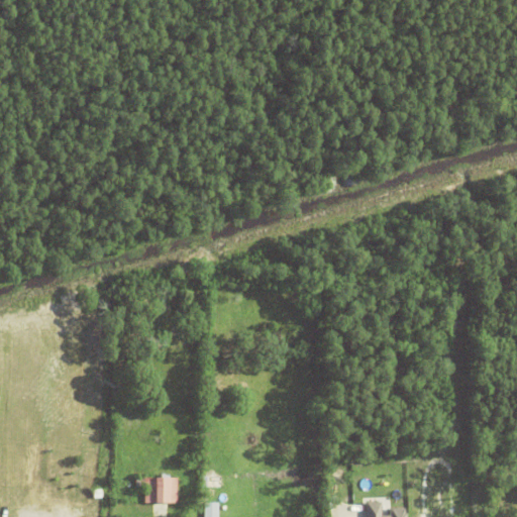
[(177,477),(177,503),(144,503),(144,487),(135,487),(135,479),(144,479),(144,477),(161,477),(161,466),(169,466),(169,477),(177,477)]
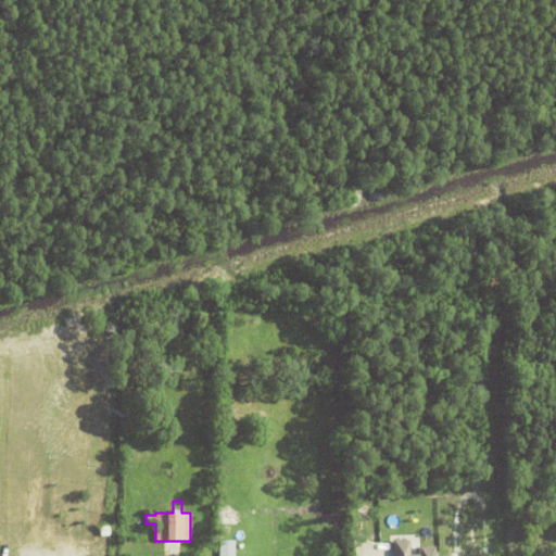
[(216,523),(216,512),(236,512),(236,525),(216,523)]
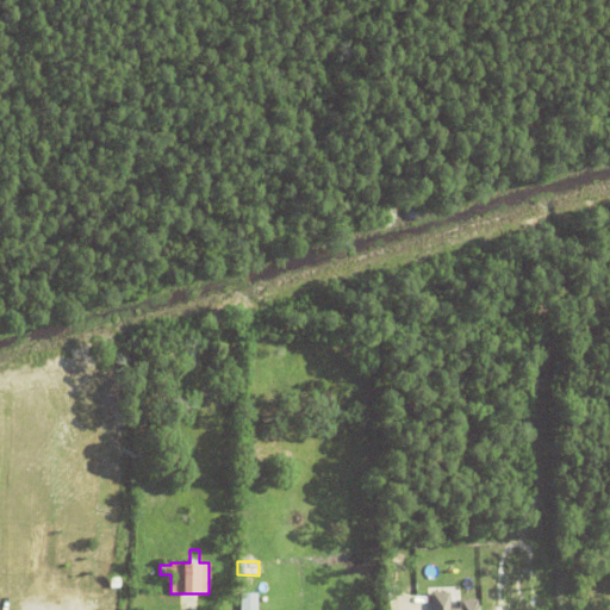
[(241,609),(241,592),(257,592),(257,609),(241,609)]
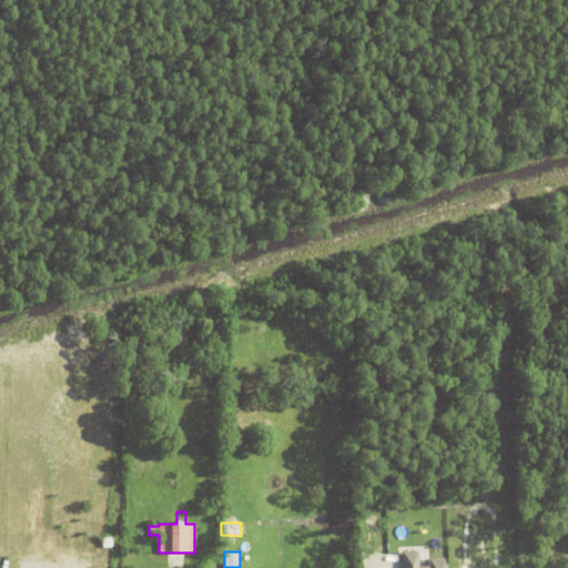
[(418,551),(401,553),(401,567),(444,567),(445,558),(427,559),(427,566),(418,566),(418,551)]
